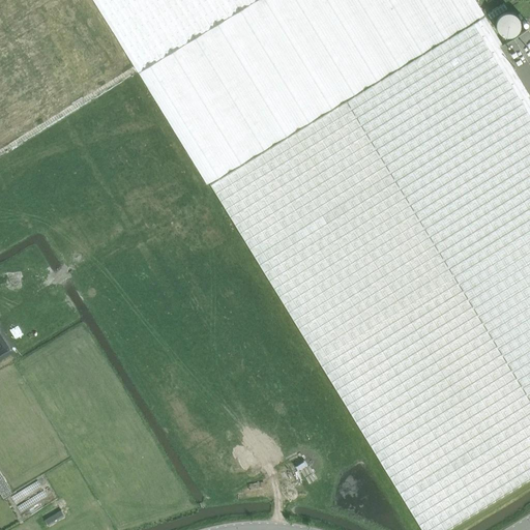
[(92,0),(137,70),(249,1),(251,0),(92,0)]
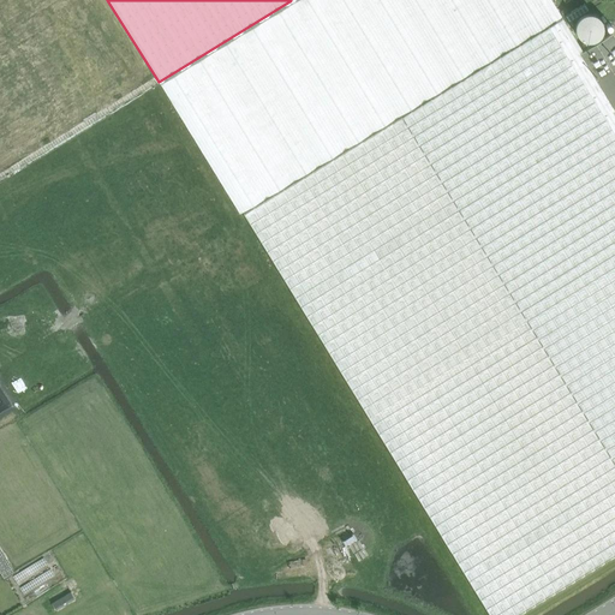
[(297,0),(161,84),(239,213),(555,19),(561,16),(550,0),(297,0)]
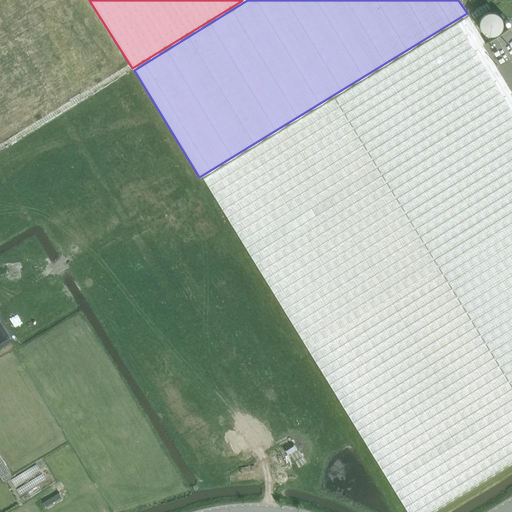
[(479,19),(479,23),(480,26),(482,30),(486,33),(491,34),(497,32),(501,28),(503,23),(502,17),(497,12),(491,10),(486,11),(482,14),(479,19)]
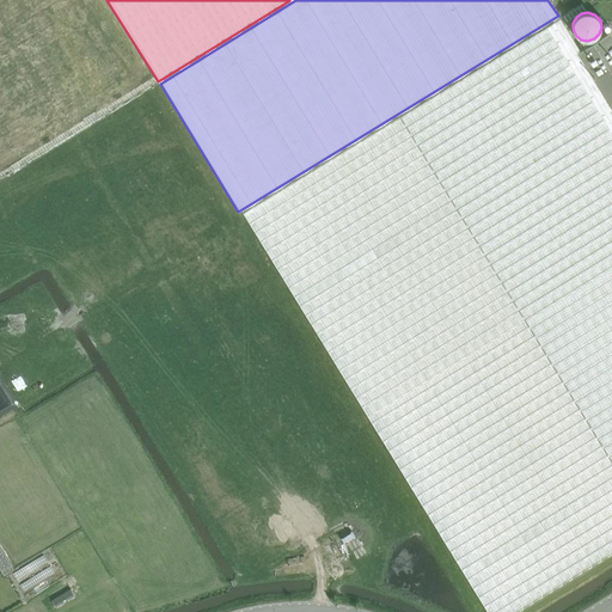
[(611,37),(610,34),(580,51),(558,16),(552,19),(555,23),(243,213),(412,489),(611,367),(611,111),(611,110),(611,37)]
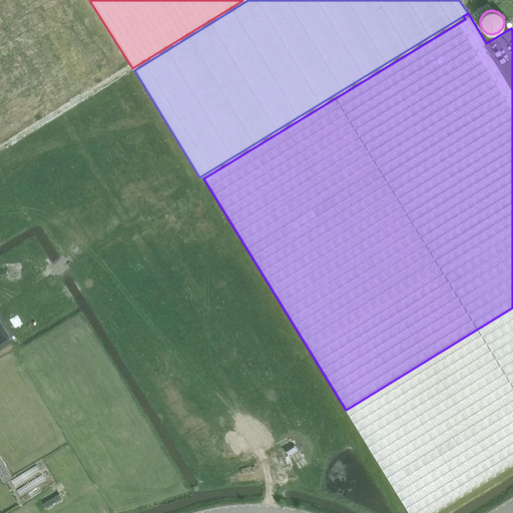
[(512,308),(346,410),(408,512),(431,512),(512,463),(512,308)]
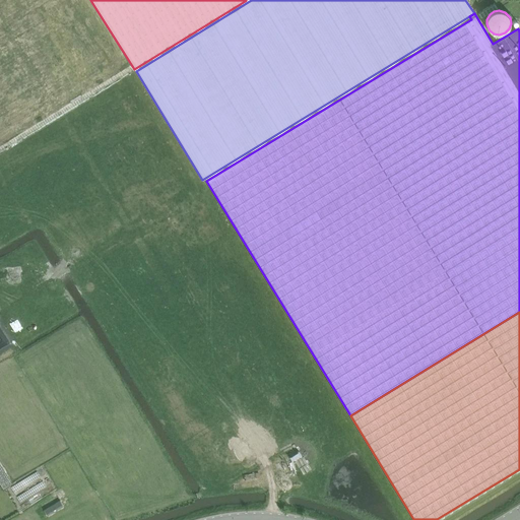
[(12,484),(0,464),(0,484),(3,491),(12,484)]
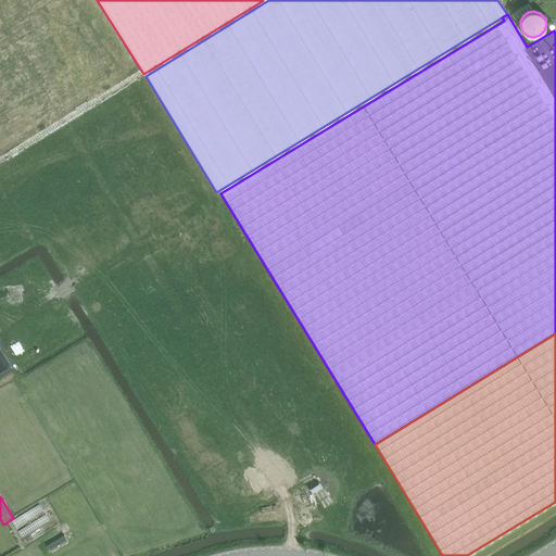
[(51,552),(68,541),(64,534),(47,545),(51,552)]
